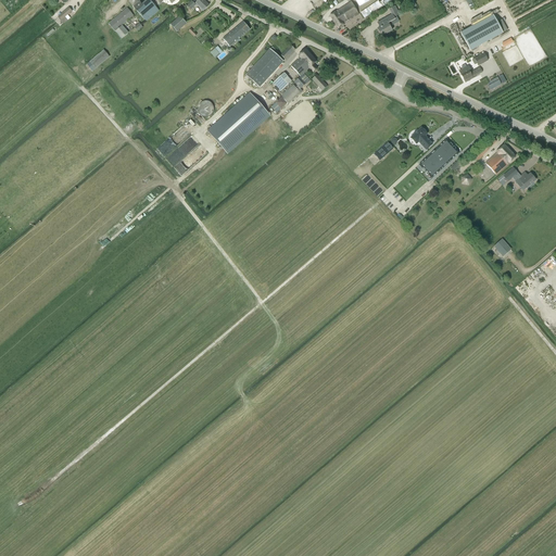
[(146,22),(159,11),(149,0),(142,5),(138,0),(129,0),(128,1),(146,22)]
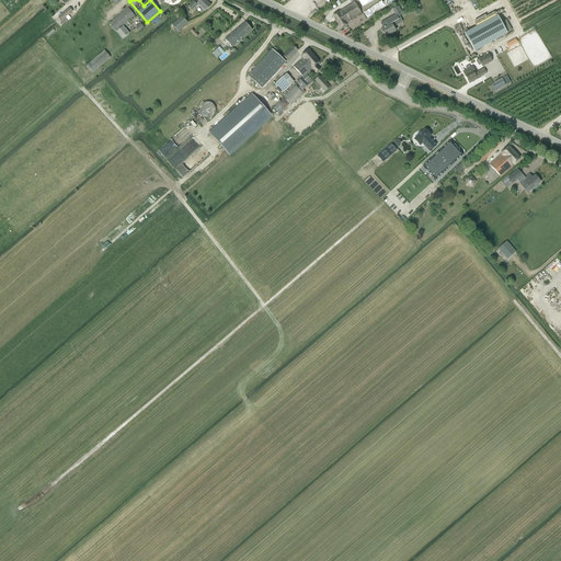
[(205,11),(210,6),(204,0),(201,0),(197,3),(205,11)]
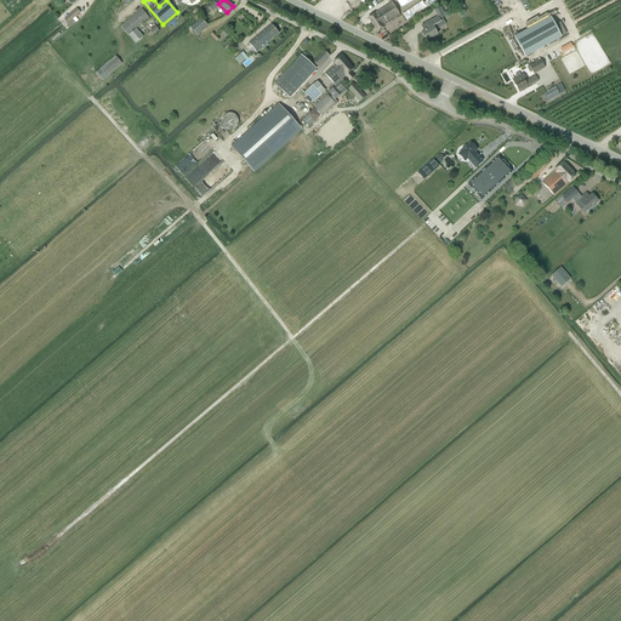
[(427,1),(423,4),(422,1),(403,15),(406,21),(426,7),(437,0),(431,0),(429,0),(427,1)]
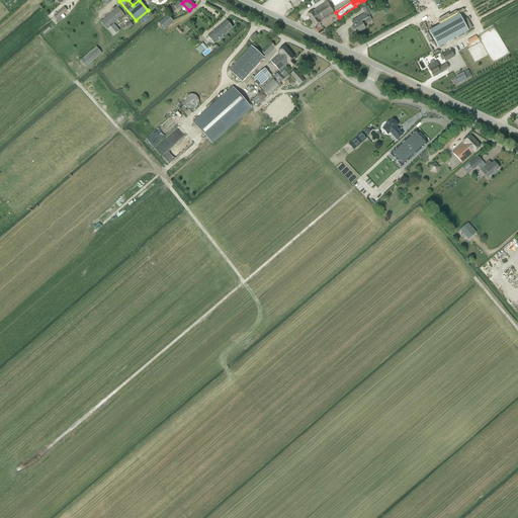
[(178,9),(182,5),(179,1),(174,6),(178,9)]
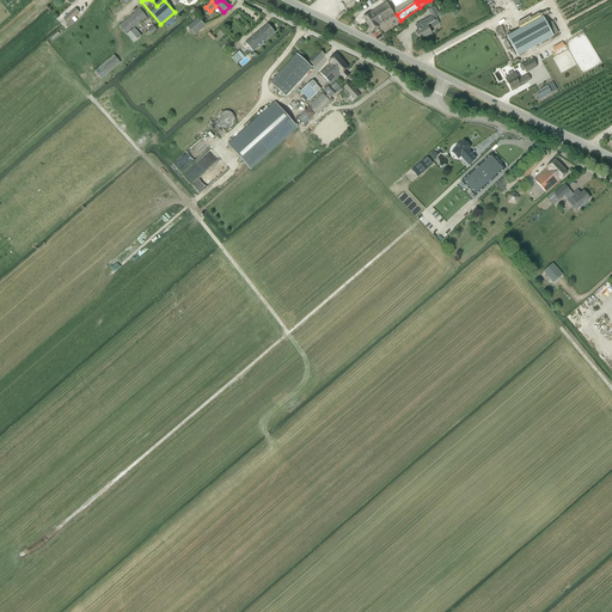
[(378,26),(395,16),(386,2),(372,12),(362,18),(372,31),(378,28),(378,26)]
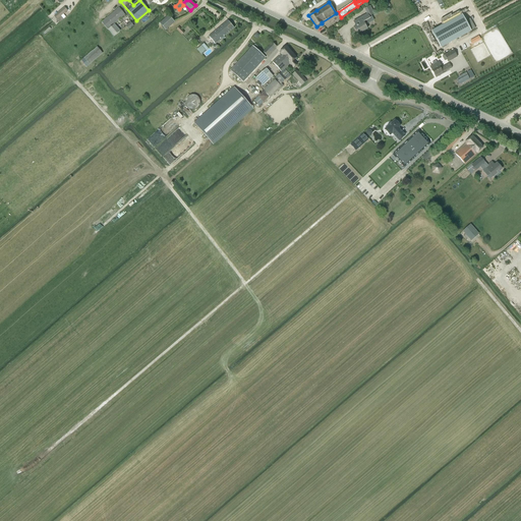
[(354,21),(356,26),(354,27),(357,35),(367,30),(365,25),(363,22),(370,19),(369,16),(374,13),(370,6),(364,9),(367,14),(354,21)]
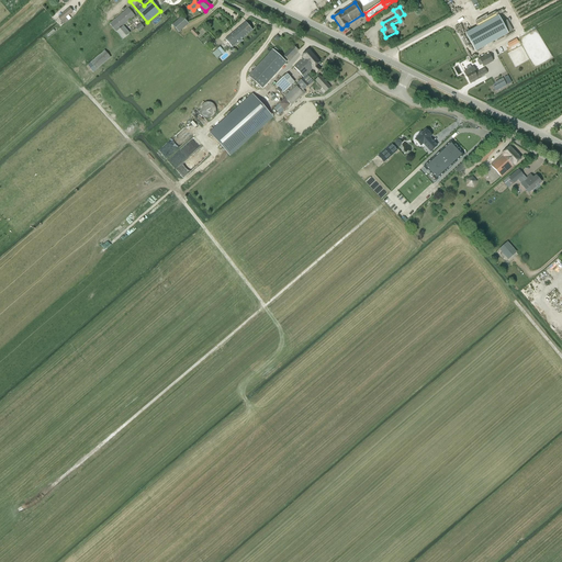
[(69,8),(62,14),(58,18),(62,21),(72,11),(69,8)]
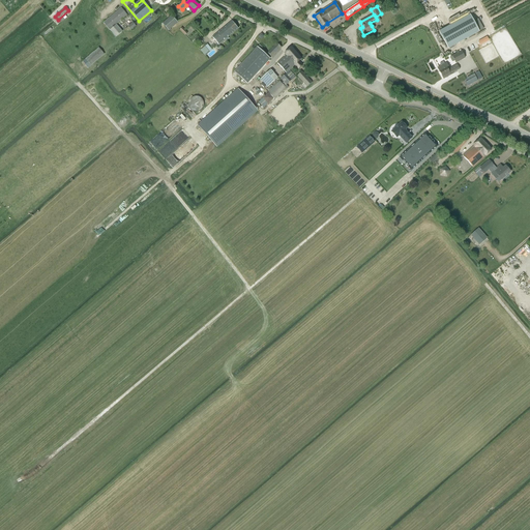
[(110,30),(127,16),(121,8),(104,23),(110,30)]
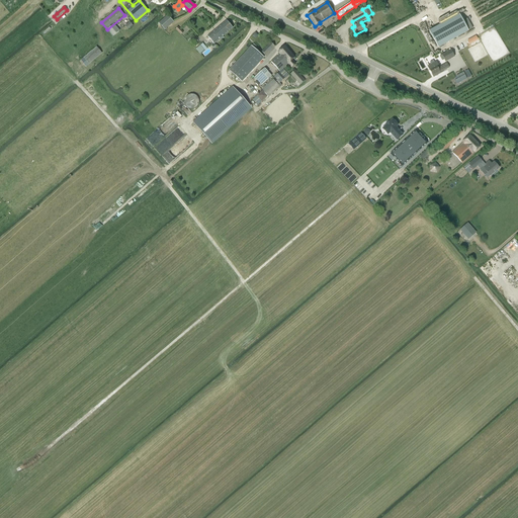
[(461,14),(459,15),(429,31),(438,48),(468,31),(462,20),(464,19),(461,14)]
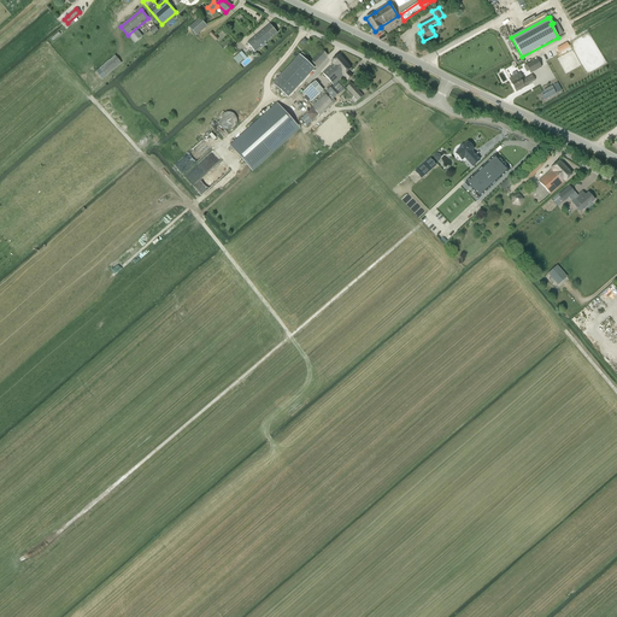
[(195,35),(206,25),(199,18),(188,28),(195,35)]
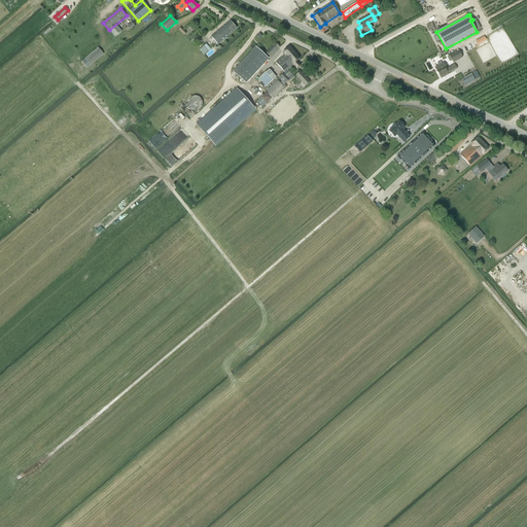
[(217,44),(236,29),(230,21),(211,37),(217,44)]
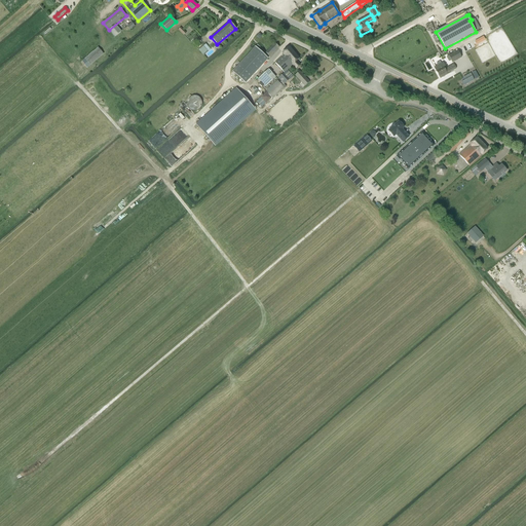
[(130,31),(136,27),(132,22),(126,26),(130,31)]
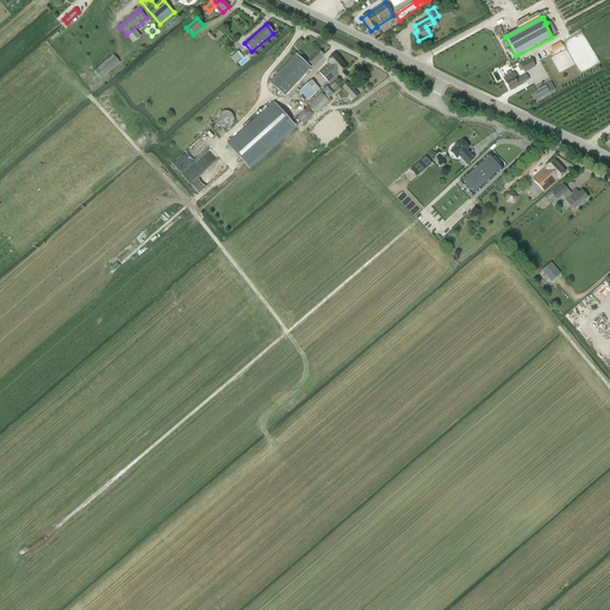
[(134,43),(141,37),(134,29),(126,35),(134,43)]
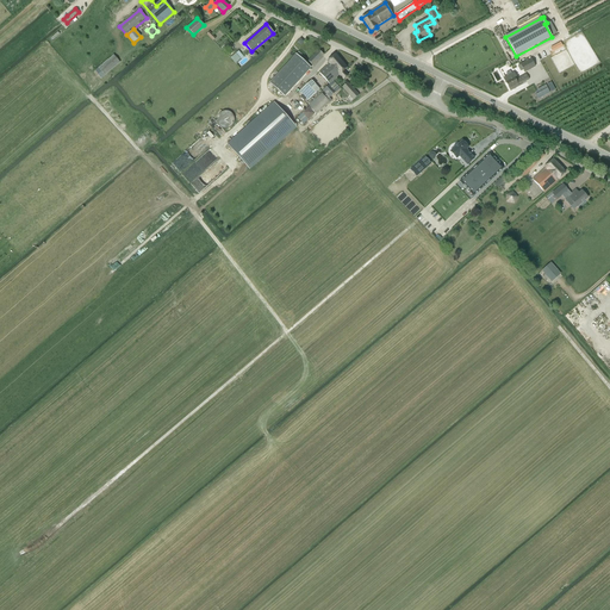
[(206,35),(213,42),(216,38),(210,32),(206,35)]
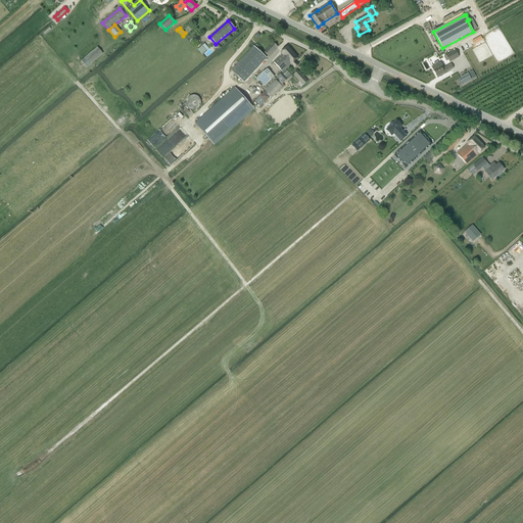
[(269,56),(278,47),(273,43),(264,52),(269,56)]
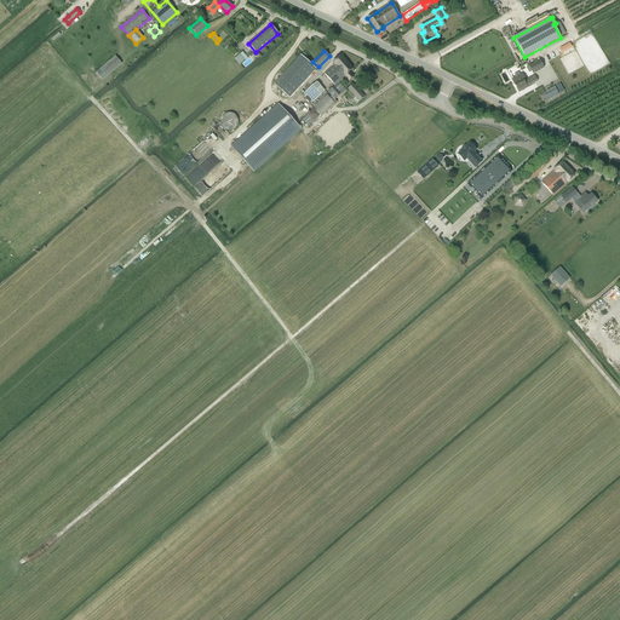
[(246,61),(240,53),(235,58),(240,65),(246,61)]
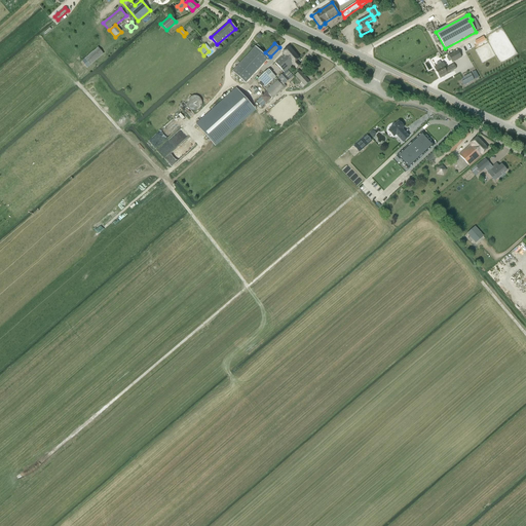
[(233,71),(246,82),(267,58),(255,46),(233,71)]
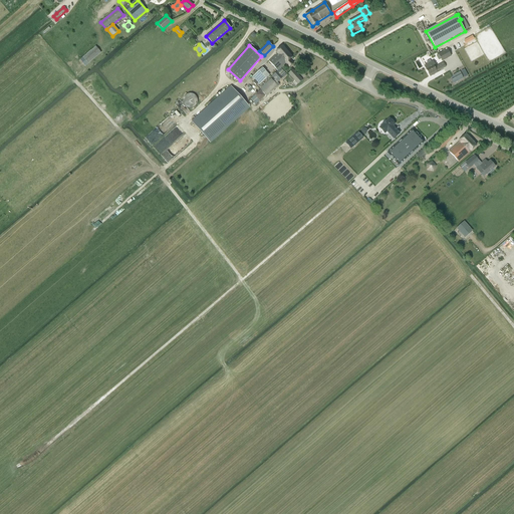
[(282,52),(285,49),(282,45),(276,51),(277,53),(269,61),(277,71),(280,68),(285,63),(287,62),(283,58),(284,57),(283,56),(282,57),(280,55),(282,54),(282,53),(282,52)]
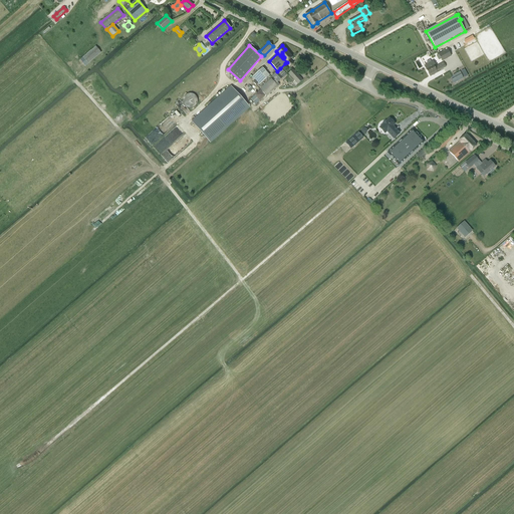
[(85,66),(100,53),(95,47),(80,59),(85,66)]
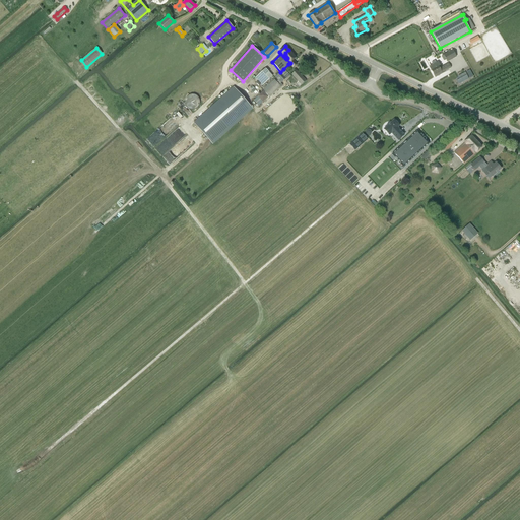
[(296,58),(288,50),(285,53),(285,54),(285,55),(283,56),(285,58),(286,57),(287,58),(286,59),(290,63),(288,64),(293,68),(297,64),(294,60),(296,58)]
